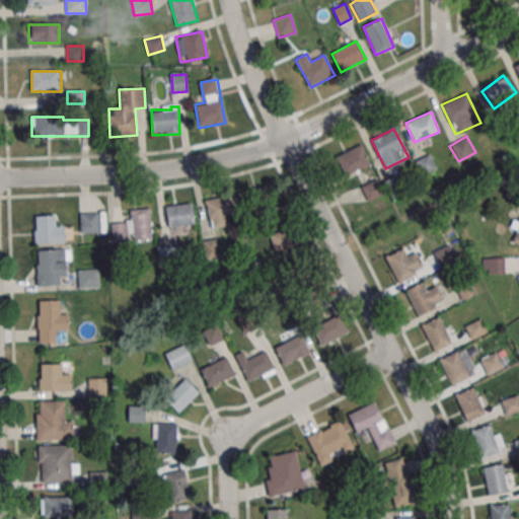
[(336,157),(346,175),(370,162),(360,144),(336,157)]
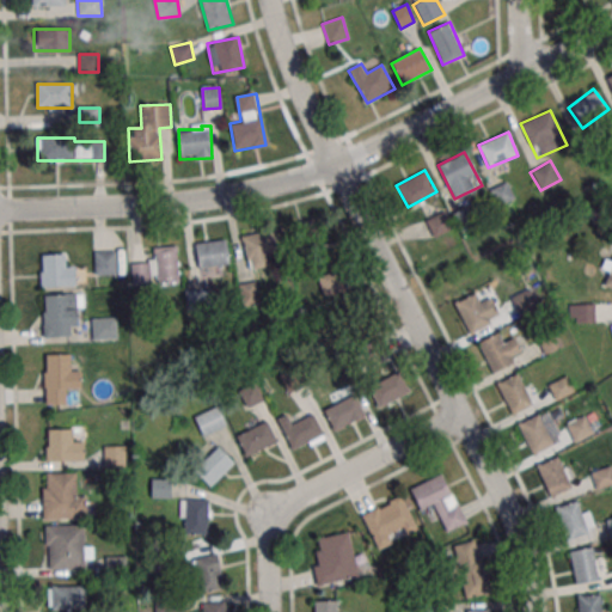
[(488,189),(497,207),(515,199),(507,179),(488,189)]
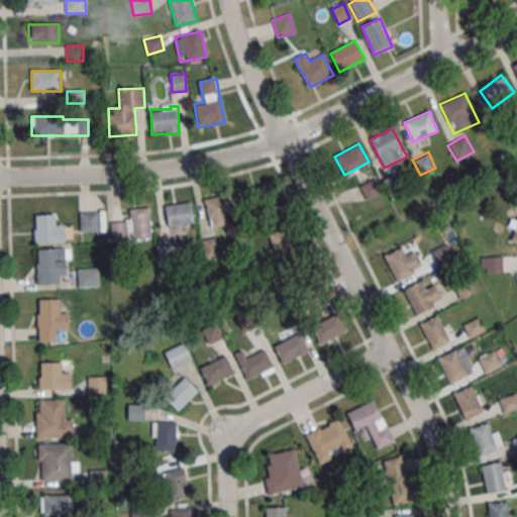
[(359,186),(366,200),(382,192),(376,179),(359,186)]
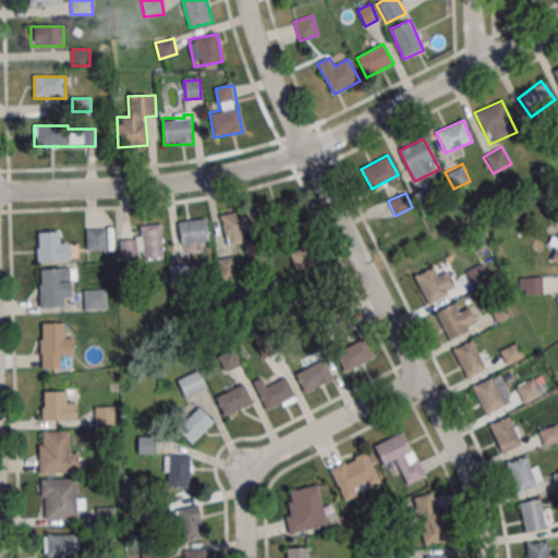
[(244,243),(242,234),(256,232),(252,209),(221,215),(227,246),(244,243)]
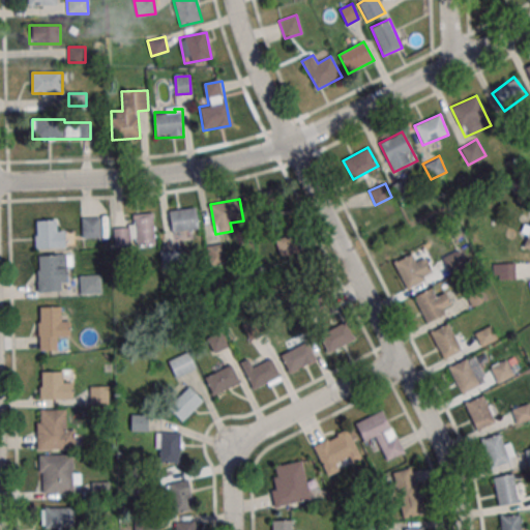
[(198,231),(197,208),(170,209),(171,233),(198,231)]
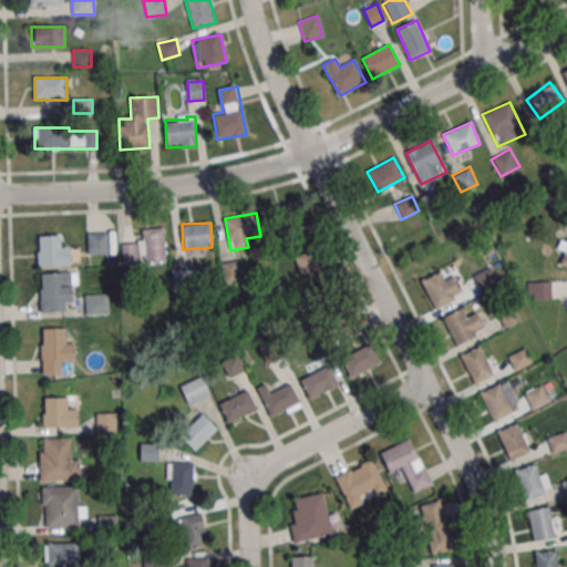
[(122,264),(165,263),(165,227),(143,228),(143,241),(122,243),(122,264)]
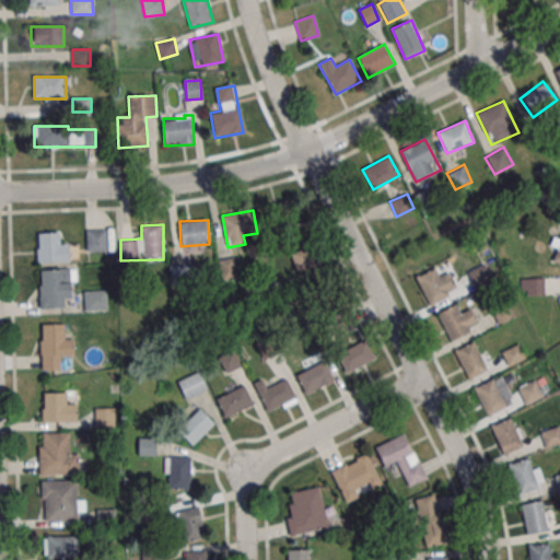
[(86,230),(86,252),(107,252),(107,230),(86,230)]
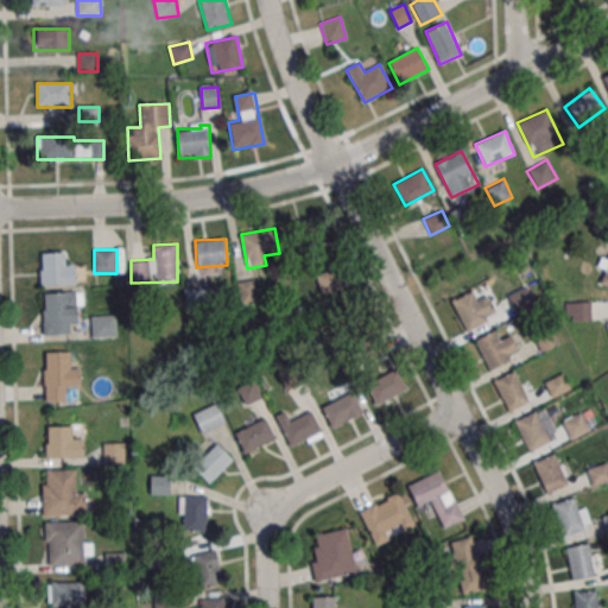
[(40,253),(40,284),(75,284),(75,263),(64,263),(64,253),(40,253)]
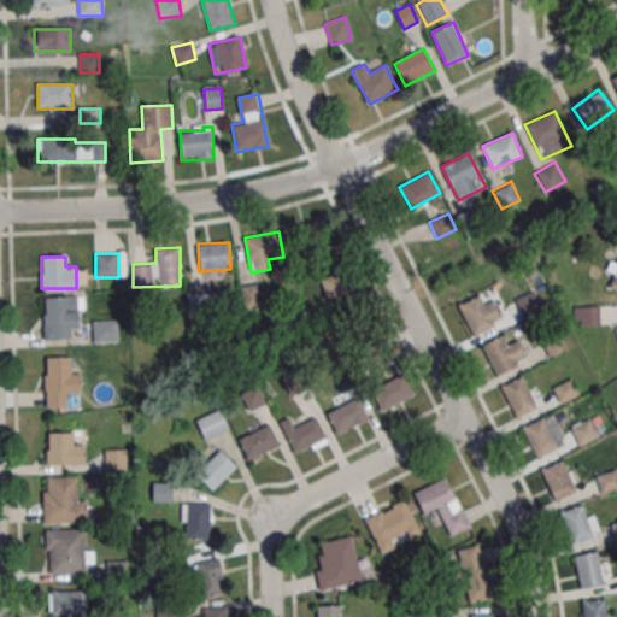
[(319,278),(325,299),(347,293),(341,271),(319,278)]
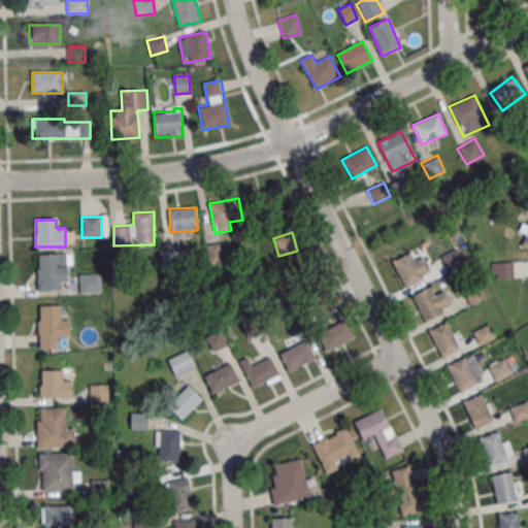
[(225,261),(220,242),(206,245),(211,264),(225,261)]
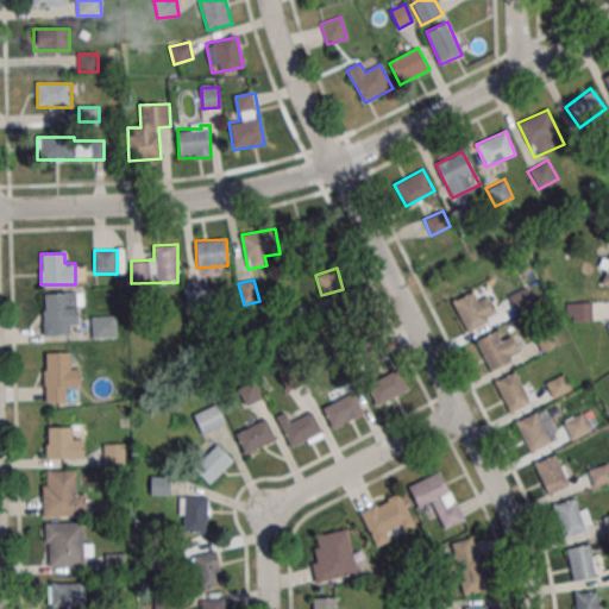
[(208,289),(186,288),(186,309),(208,309),(208,289)]
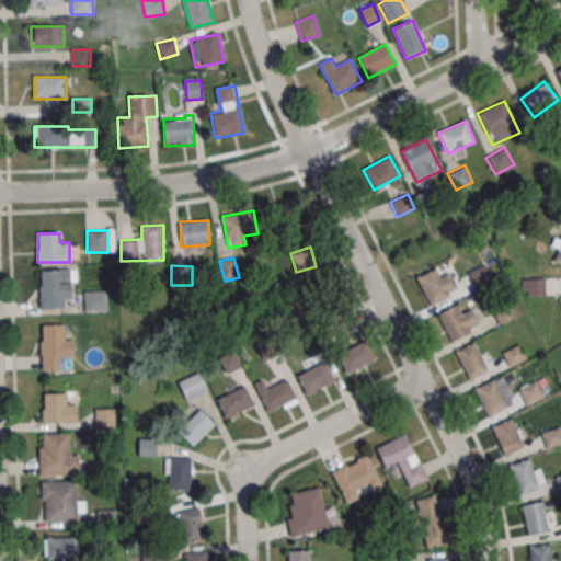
[(456,294),(443,265),(416,277),(430,306),(456,294)]
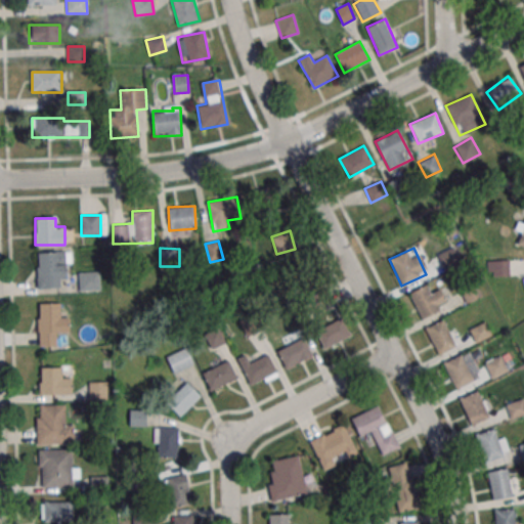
[(37,252),(37,289),(60,288),(60,278),(68,278),(68,252),(37,252)]
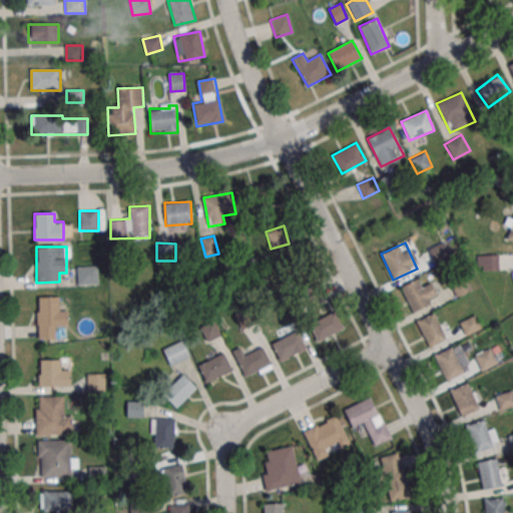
[(498,270),(498,255),(477,255),(477,270),(498,270)]
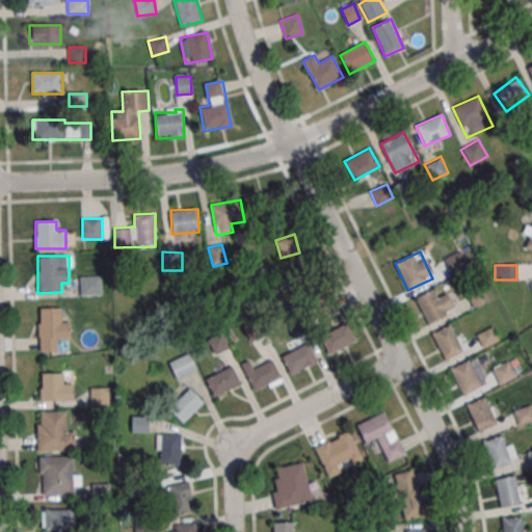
[(101,276),(80,276),(80,295),(101,295),(101,276)]
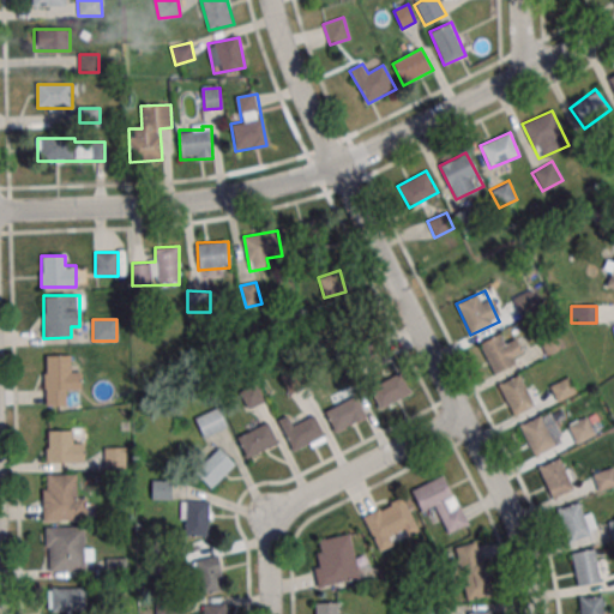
[(494,374),(525,357),(516,338),(506,344),(500,333),(479,345),(494,374)]
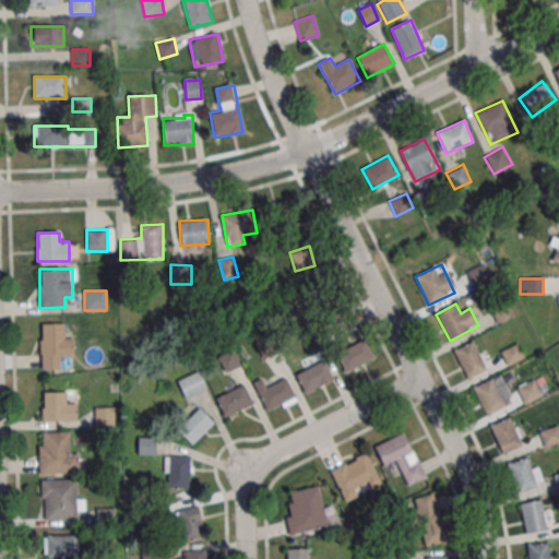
[(514,316),(510,307),(495,314),(498,323),(514,316)]
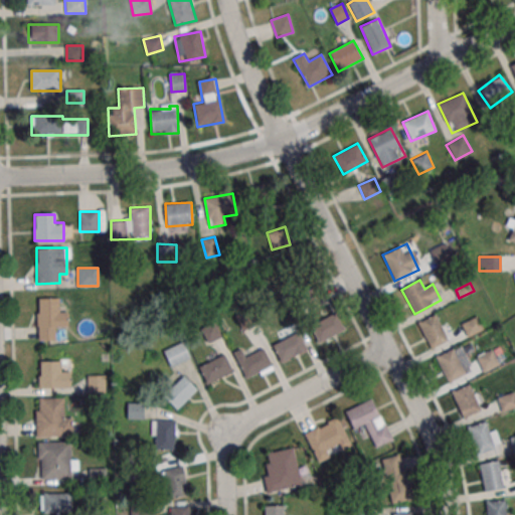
[(58,299),(37,299),(37,340),(56,340),(56,328),(66,328),(66,310),(58,310),(58,299)]
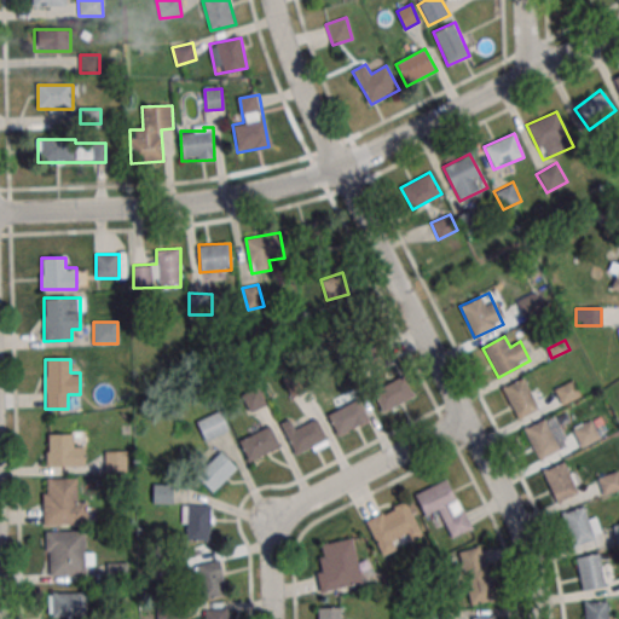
[(414,397),(404,376),(372,392),(382,412),(414,397)]
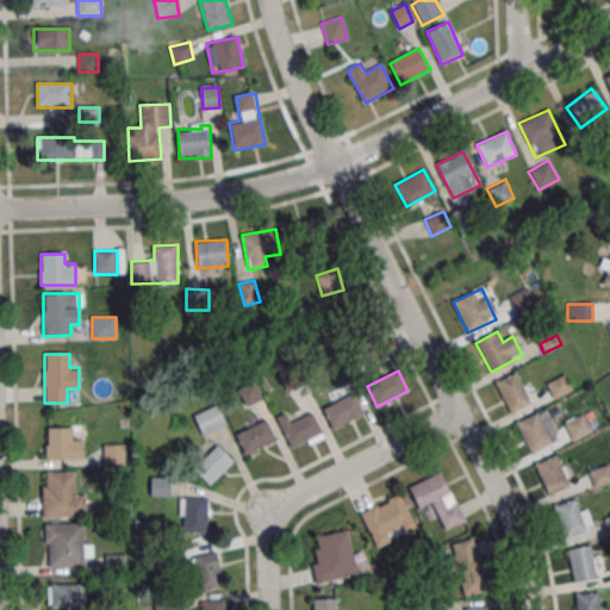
[(495,384),(511,414),(531,402),(515,372),(495,384)]
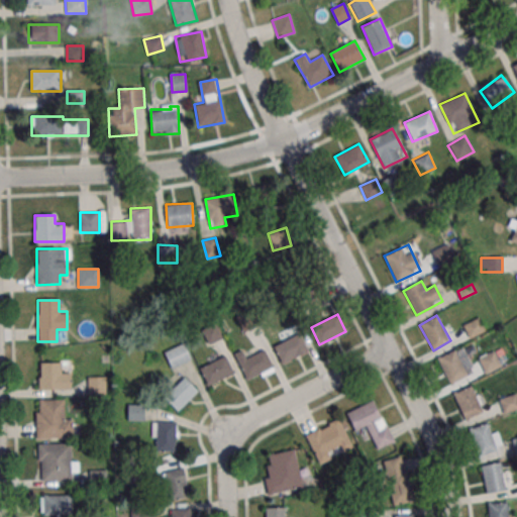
[(485,331),(479,317),(461,325),(468,338),(485,331)]
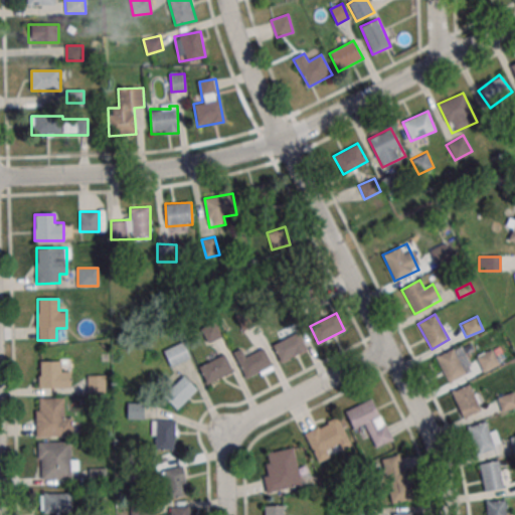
[(221,337),(215,323),(201,328),(207,342),(221,337)]
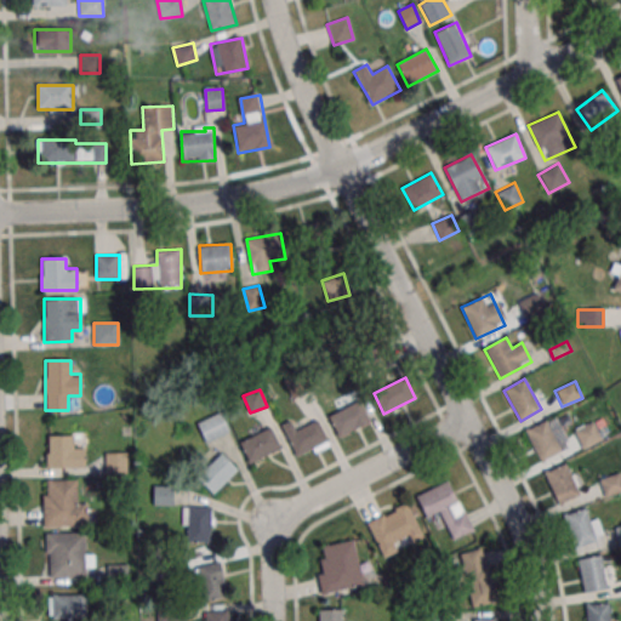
[(370,423),(362,402),(329,414),(337,436),(370,423)]
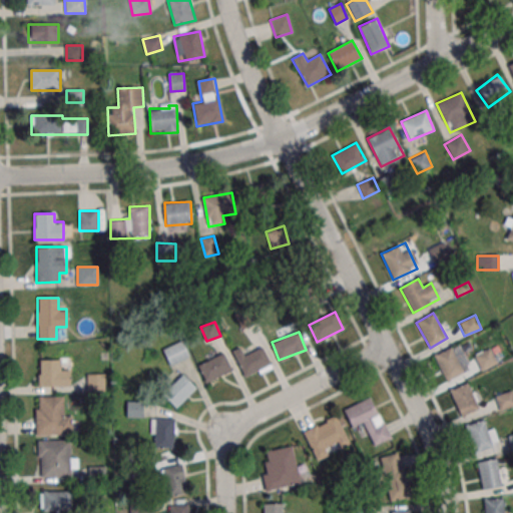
[(170,365),(189,356),(181,341),(162,350),(170,365)]
